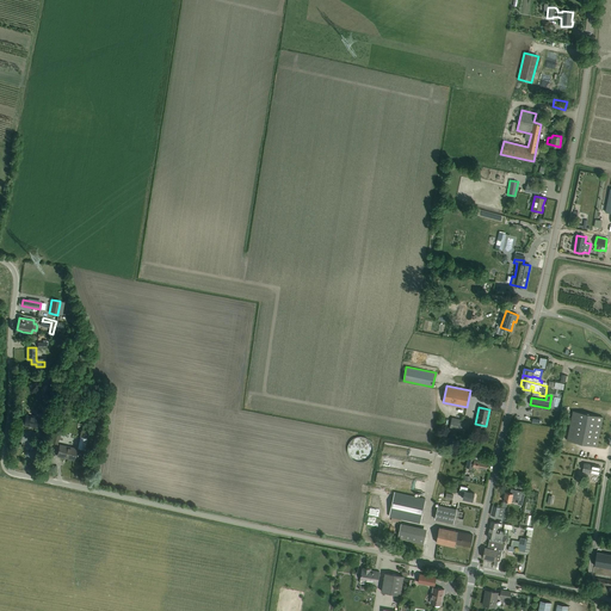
[(573,411),(567,440),(593,445),(593,439),(598,440),(603,417),(573,411)]
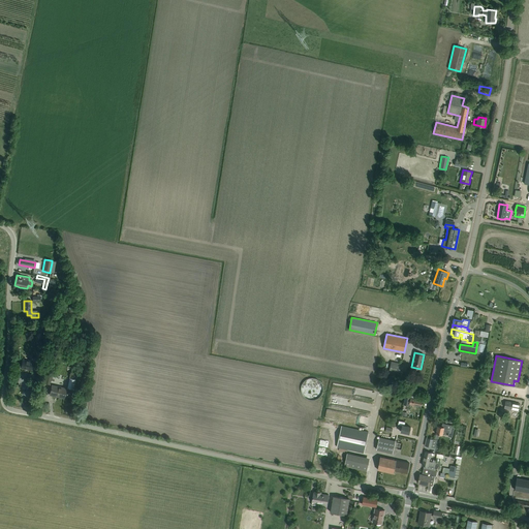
[(32,367),(38,369),(39,364),(33,362),(33,361),(22,359),(21,368),(31,370),(32,367)]
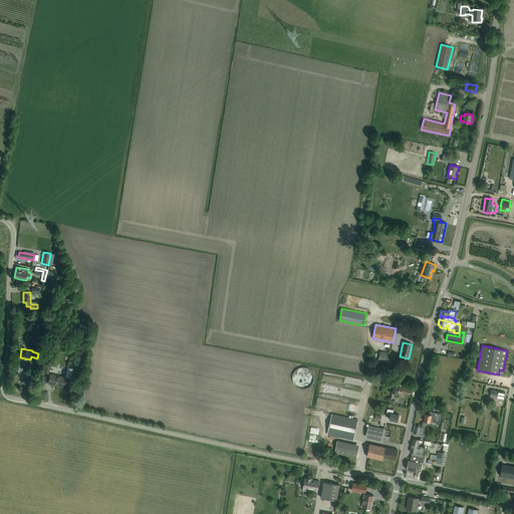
[(397,354),(392,353),(379,351),(377,360),(395,364),(397,354)]
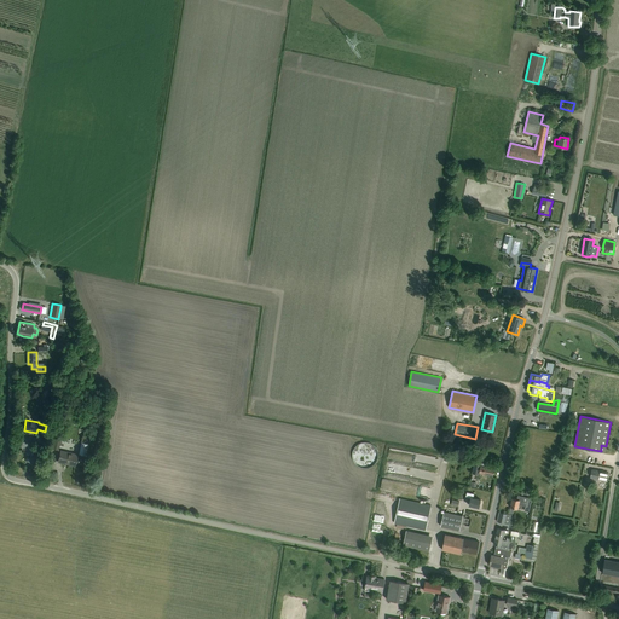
[(52,449),(58,450),(62,438),(55,435),(52,449)]
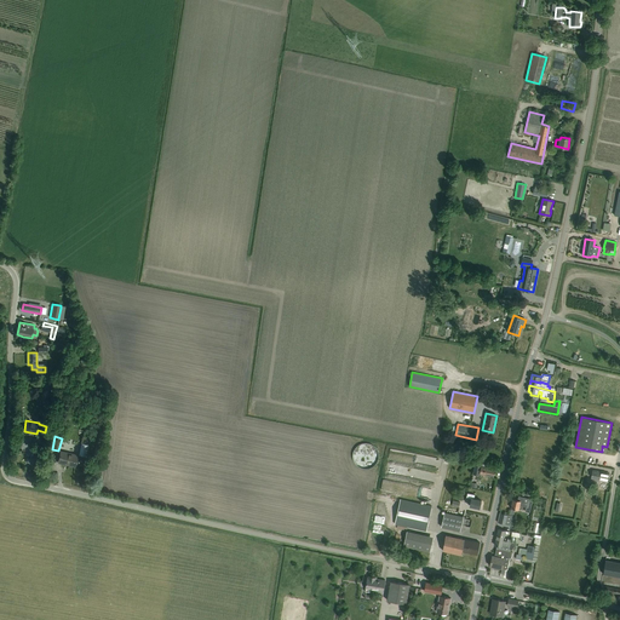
[(84,436),(81,443),(79,454),(86,457),(89,445),(91,438),(84,436)]
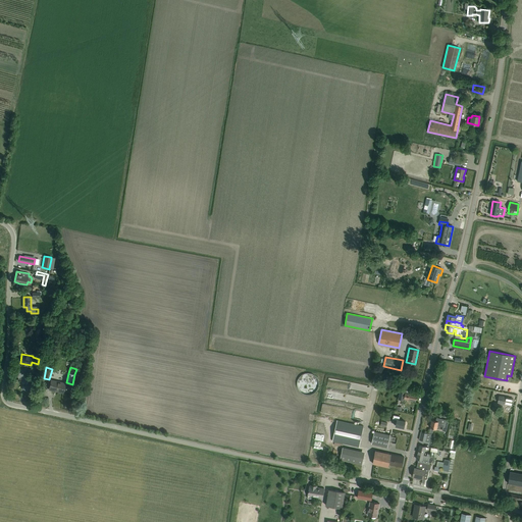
[(51,380),(49,389),(63,393),(65,383),(51,380)]
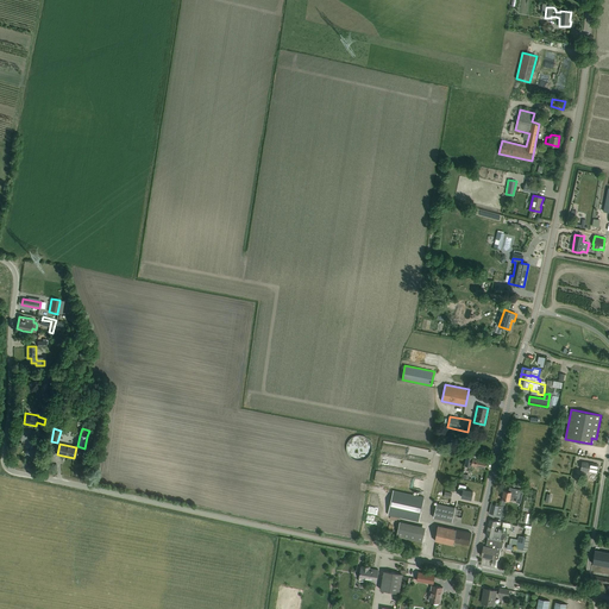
[(468,453),(464,465),(471,466),(471,464),(485,468),(487,460),(472,458),(473,454),(468,453)]
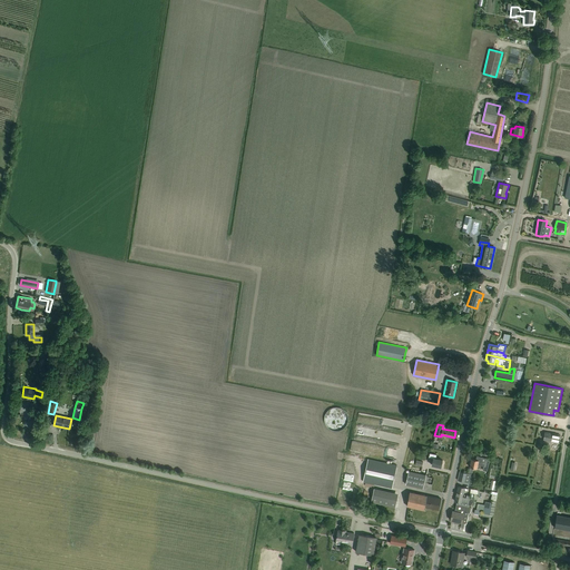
[(552,433),(552,434),(544,432),(543,441),(551,442),(551,440),(559,442),(560,435),(554,434),(552,433)]
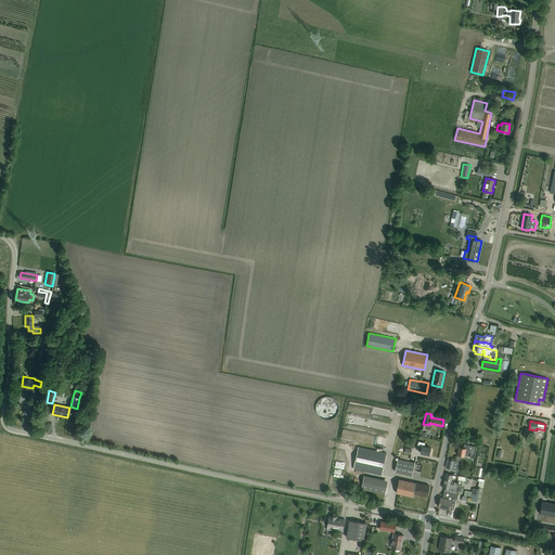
[(425,442),(418,441),(417,446),(422,446),(421,452),(429,454),(430,448),(424,447),(425,442)]
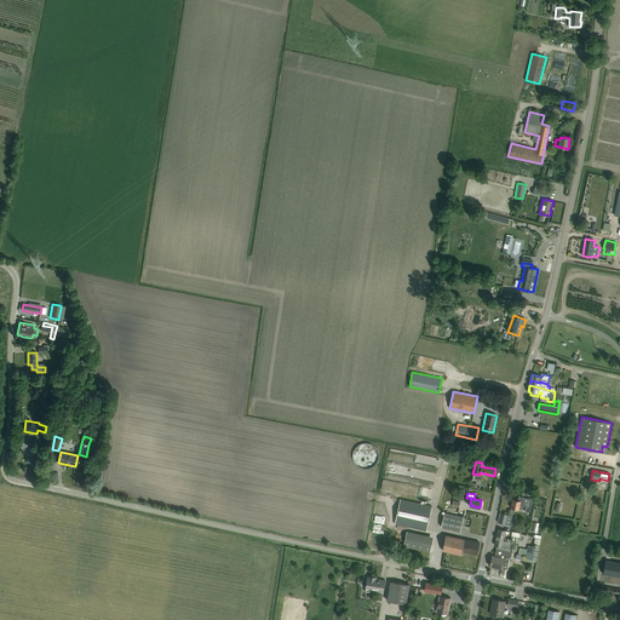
[(517,500),(514,499),(511,507),(518,510),(520,505),(527,507),(526,511),(529,512),(533,499),(524,497),(518,495),(517,500)]
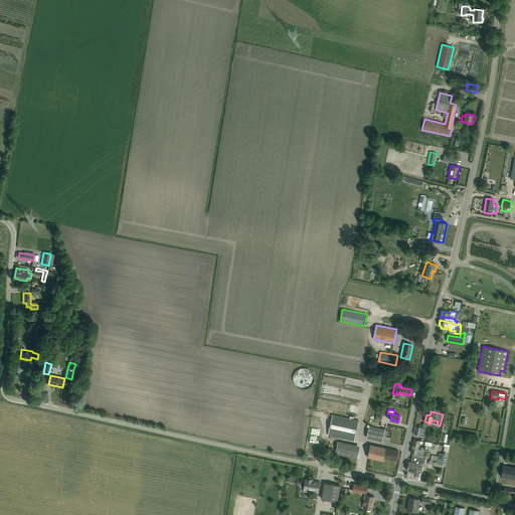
[(332,415),(328,436),(353,442),(359,420),(333,414),(332,415)]
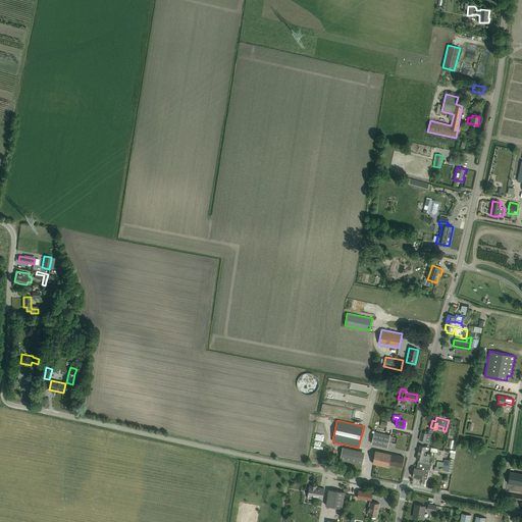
[(387,446),(389,434),(386,434),(374,431),(372,442),(386,446),(387,446)]
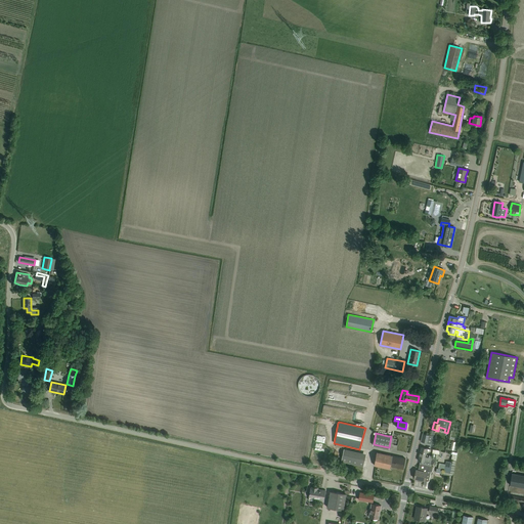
[(420,461),(420,463),(430,466),(431,462),(432,455),(429,455),(429,457),(425,456),(427,448),(421,447),(418,461),(420,461)]
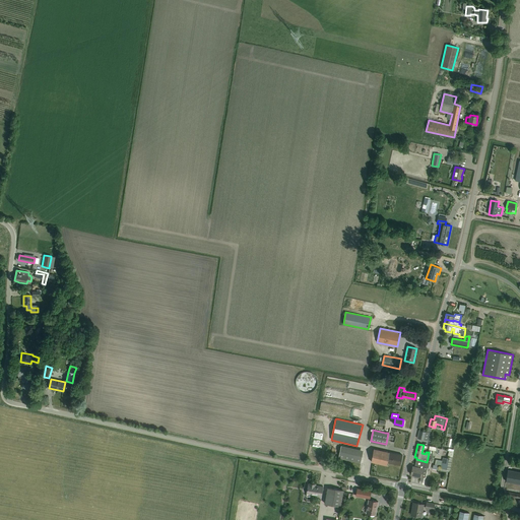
[(338,458),(361,462),(363,453),(340,448),(338,458)]
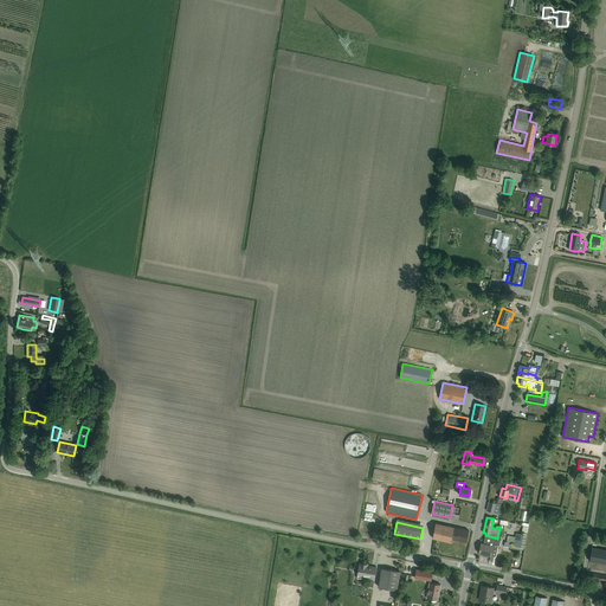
[(452,539),(466,542),(469,530),(436,523),(432,537),(451,542),(452,539)]
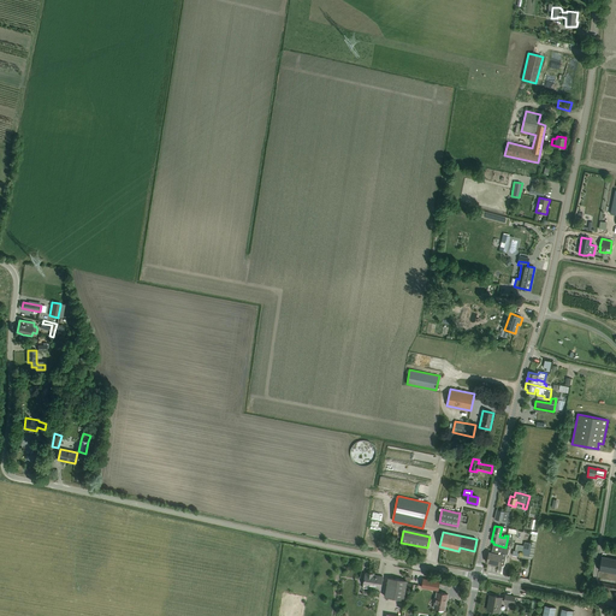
[(486,562),(504,566),(507,554),(508,554),(509,548),(505,548),(493,544),(491,552),(489,552),(486,562)]
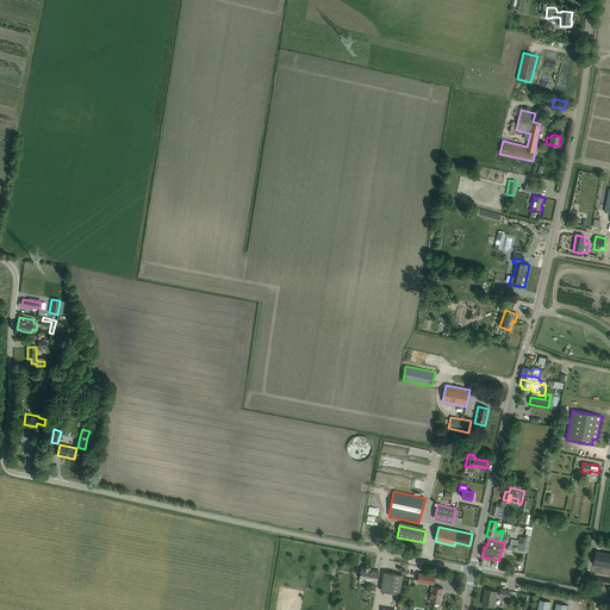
[(609,553),(596,551),(593,565),(609,566),(609,553)]
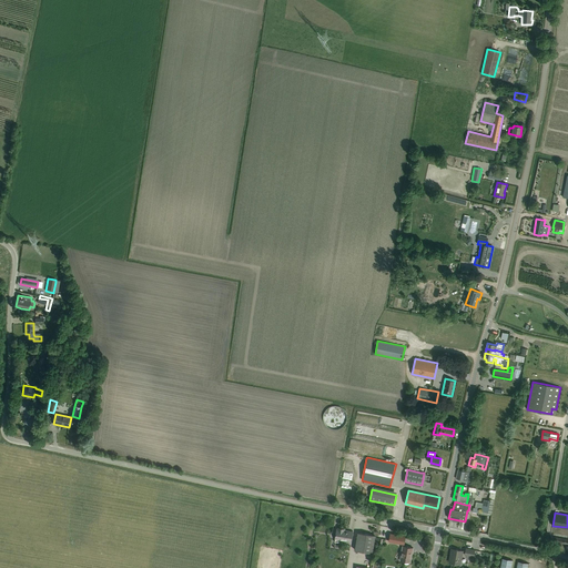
[(335,539),(334,541),(340,543),(340,540),(351,541),(353,531),(347,530),(347,531),(345,530),(345,529),(337,528),(337,529),(336,528),(335,539)]
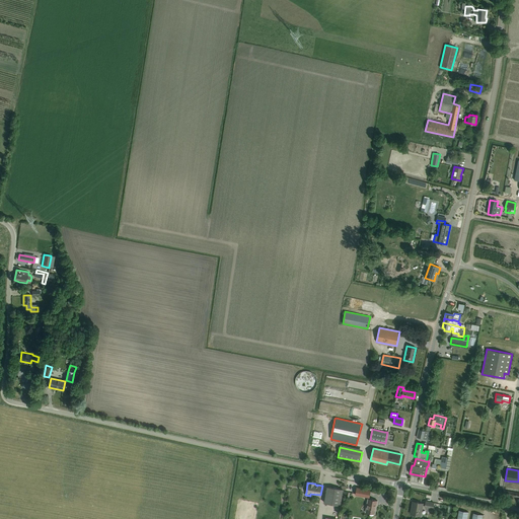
[(326,487),(325,492),(324,503),(340,505),(343,490),(326,487)]
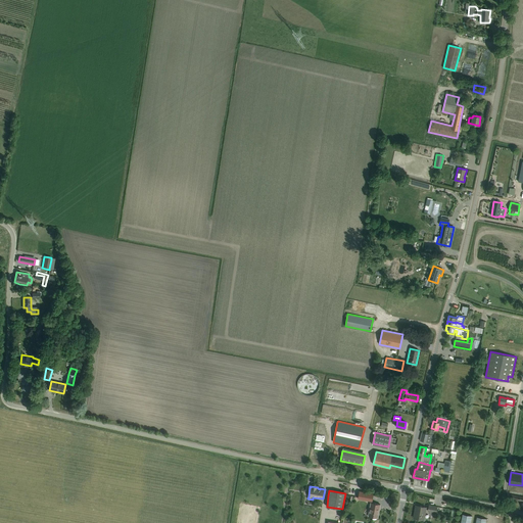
[(372,501),(373,493),(360,491),(358,498),(372,501)]
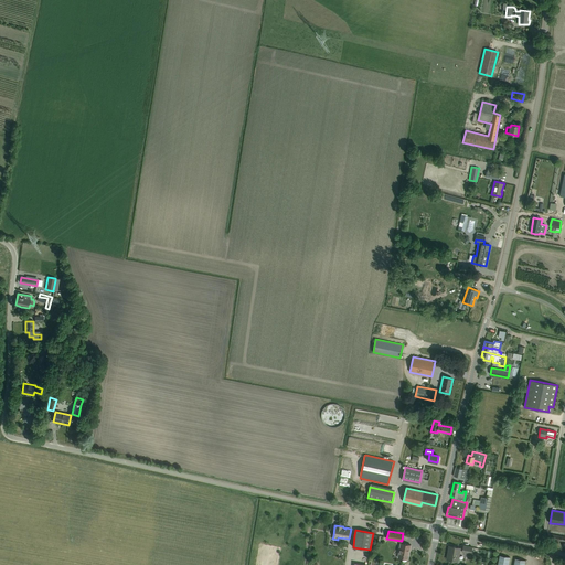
[(401,543),(397,557),(402,557),(402,558),(402,560),(403,561),(404,561),(405,561),(406,561),(406,560),(407,558),(408,560),(409,554),(408,554),(408,550),(409,550),(411,545),(401,543)]
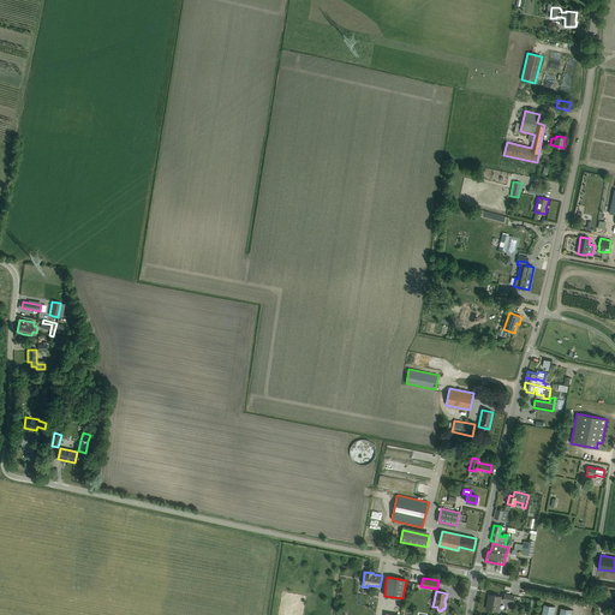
[(490,599),(488,609),(499,611),(501,596),(489,593),(488,599),(490,599)]
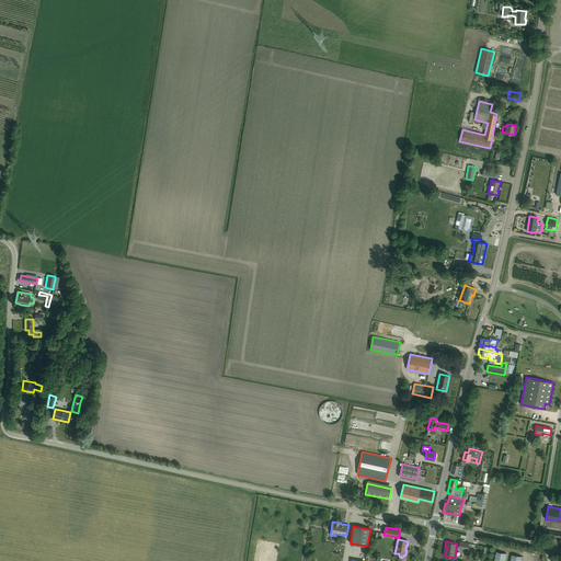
[(504,560),(506,553),(496,551),(493,560),(504,560)]
